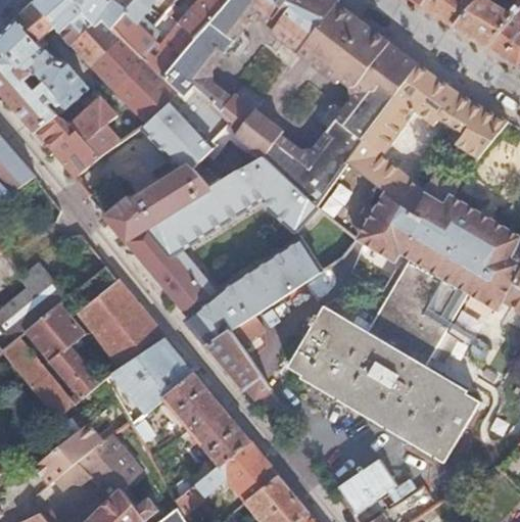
[(36,0),(33,3),(53,26),(52,26),(69,47),(93,25),(69,0),(36,0)]
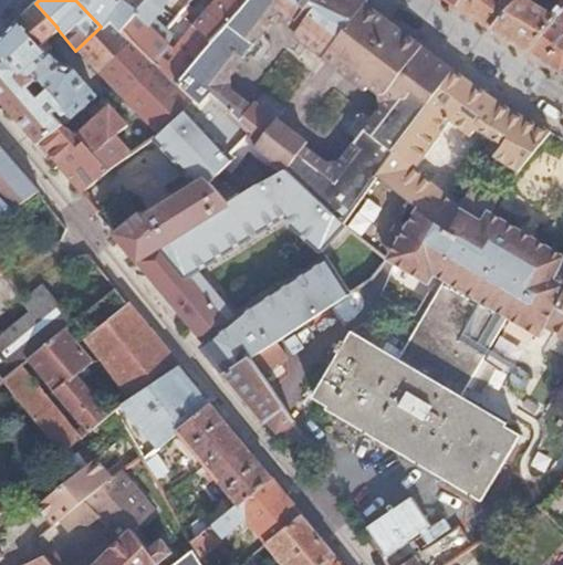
[(75,0),(101,27),(103,29),(110,21),(118,30),(143,1),(142,0),(75,0)]
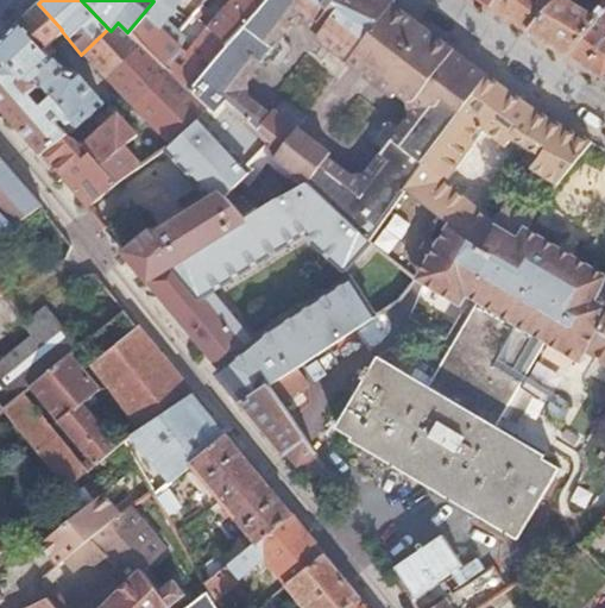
[(155,0),(153,1),(127,32),(139,44),(163,68),(177,48),(158,29),(180,0),(155,0)]
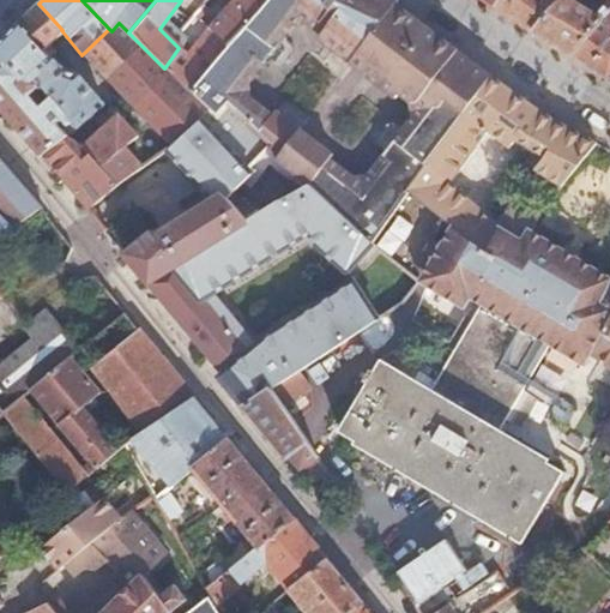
[(303,187),(307,185),(328,175),(333,168),(336,163),(334,163),(330,164),(328,164),(325,158),(327,154),(314,144),(273,110),(270,115),(239,95),(254,77),(264,65),(269,58),(272,60),(273,61),(275,60),(284,47),(279,44),(294,25),(296,25),(305,23),(310,30),(318,35),(315,40),(334,54),(370,80),(372,64),(374,46),(368,41),(391,0),(261,0),(223,47),(197,78),(187,91),(207,113),(213,118),(227,104),(255,132),(270,145),(264,151),(303,187)]
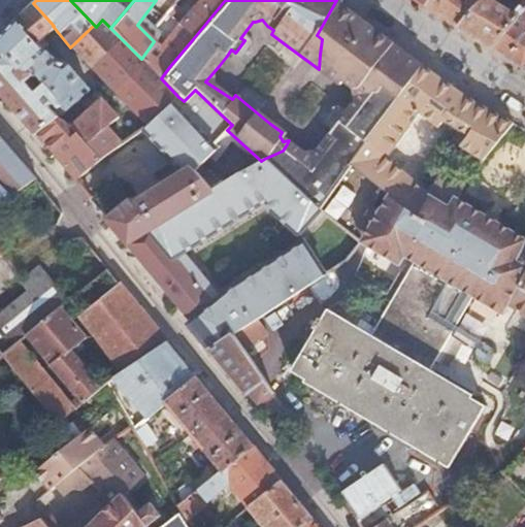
[(198,0),(175,27),(192,40),(225,0),(198,0)]
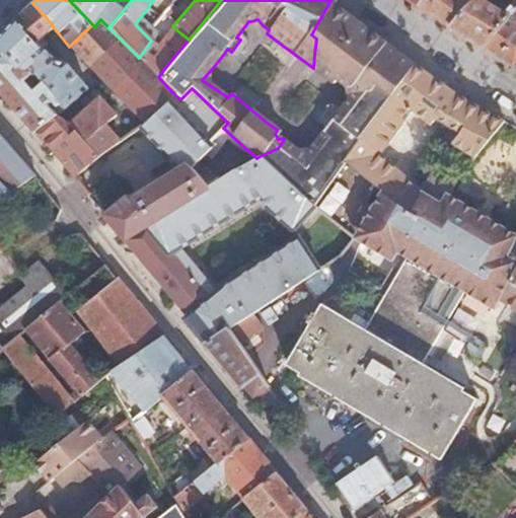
[(263,161),(312,202),(343,159),(413,64),(379,38),(334,2),(335,0),(330,0),(311,34),(316,39),(314,54),(313,68),(333,82),(338,80),(347,85),(344,104),(339,111),(334,107),(324,120),(328,124),(310,149),(297,149),(284,138),(282,142),(278,148),(260,156),(263,161)]
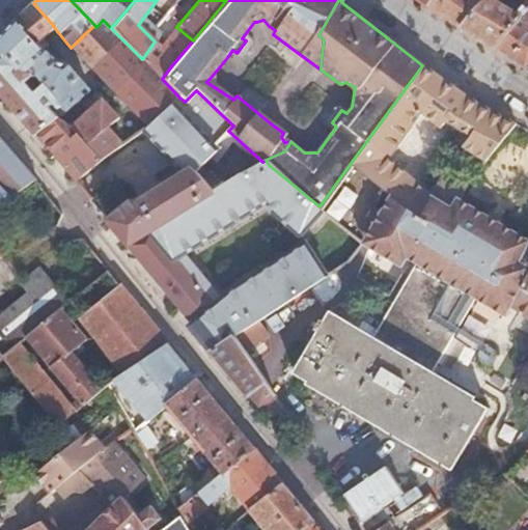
[(425,0),(424,2),(440,11),(459,23),(470,8),(479,0),(425,0)]
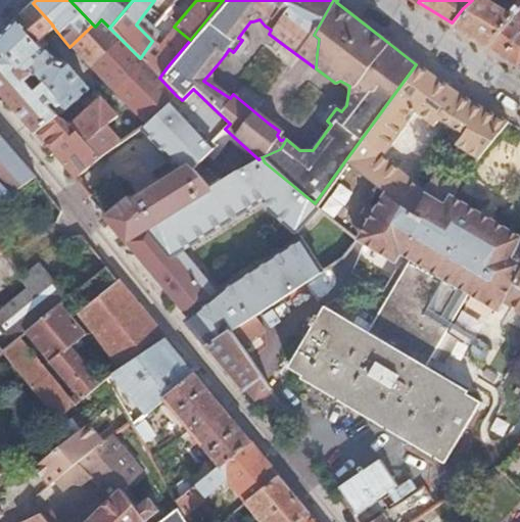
[(513,0),(505,9),(488,0),(472,0),(463,8),(452,22),(485,44),(519,6),(519,0),(513,0)]
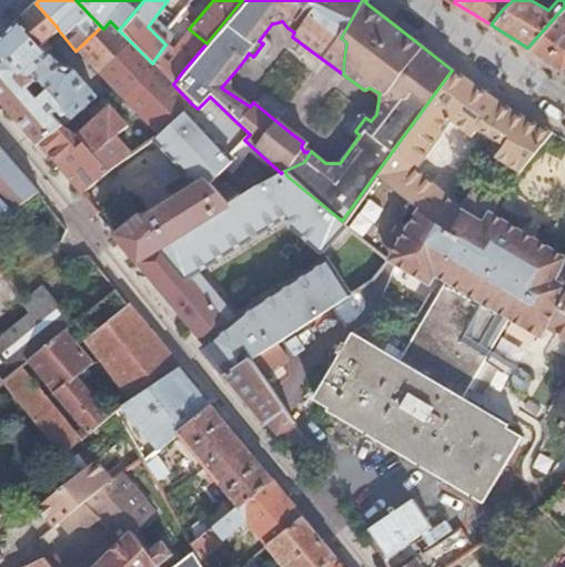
[(13,23),(0,38),(0,51),(17,71),(26,64),(67,112),(71,117),(94,95),(71,69),(54,62),(47,51),(50,48),(43,41),(57,28),(58,28),(36,3),(13,23)]
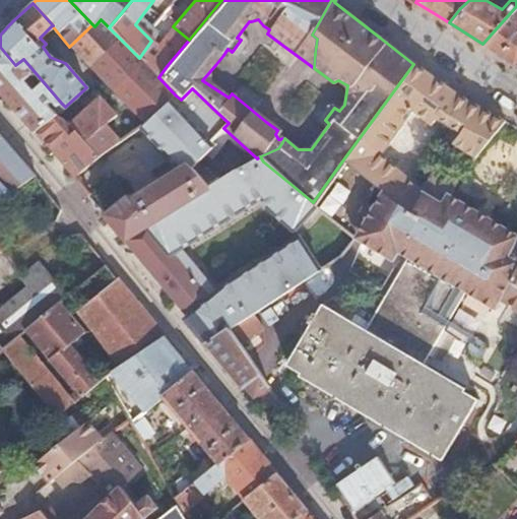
[(516,6),(482,44),(498,53),(512,62),(516,59),(516,6)]
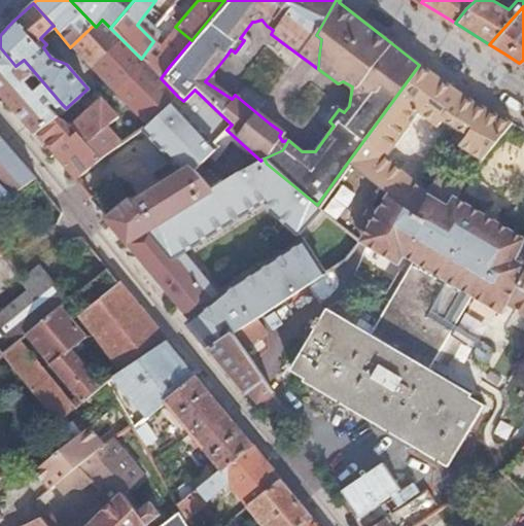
[(82,58),(91,66),(120,38),(110,28),(102,20),(96,27),(94,25),(70,47),(82,58)]
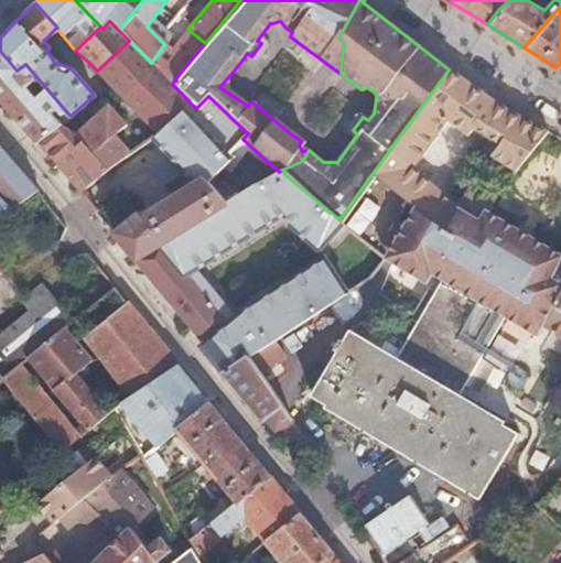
[(181,72),(205,43),(187,29),(172,50),(165,58),(181,72)]
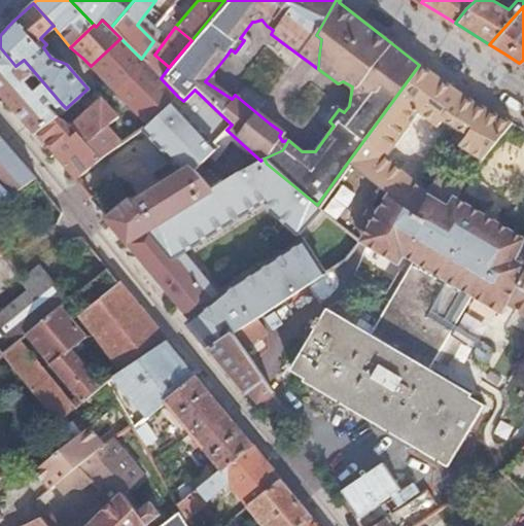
[(114,115),(131,134),(142,127),(149,120),(172,102),(178,97),(161,78),(141,59),(120,38),(91,66),(102,76),(129,103),(116,114),(114,115)]
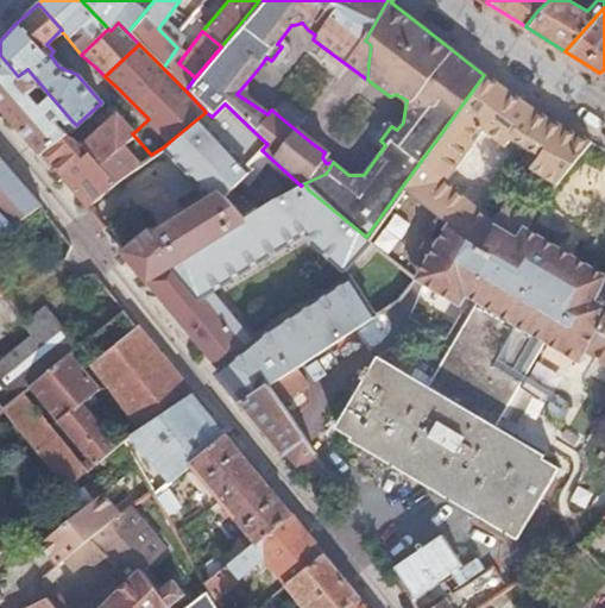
[(163,68),(186,91),(195,77),(178,63),(186,54),(177,48),(163,68)]
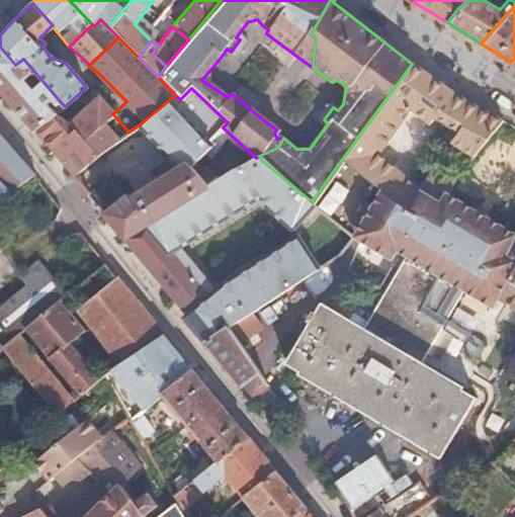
[(0,93),(32,131),(54,112),(48,106),(54,102),(57,105),(61,102),(23,59),(15,65),(0,47),(0,93)]
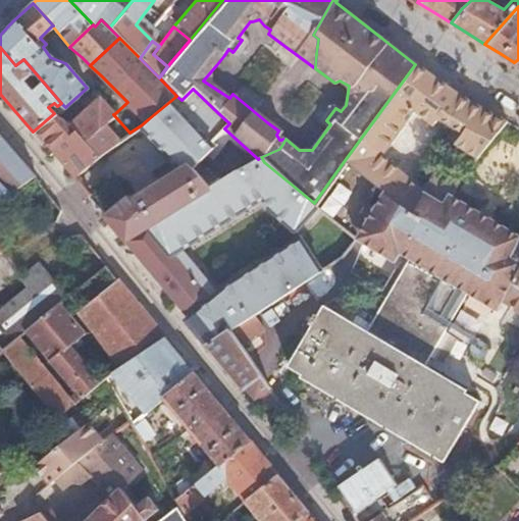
[(449,193),(454,185),(432,169),(420,187),(381,154),(412,110),(430,124),(434,118),(451,127),(445,137),(474,156),(502,118),(479,107),(453,91),(454,89),(416,62),(415,64),(345,160),(382,190),(398,202),(412,211),(423,192),(442,202),(449,193)]
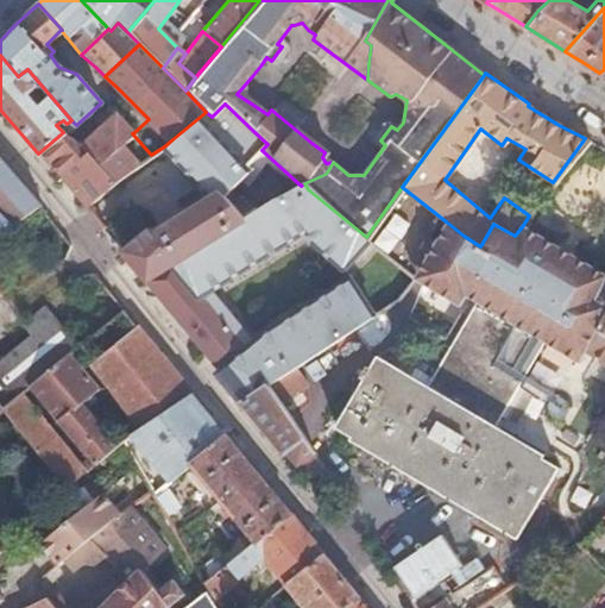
[(131,169),(133,167),(137,164),(121,143),(132,133),(134,132),(125,123),(115,112),(79,145),(112,182),(131,169)]
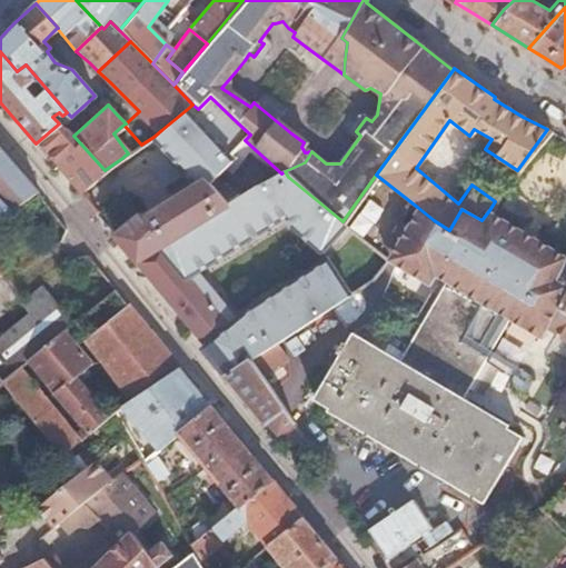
[(161,130),(154,137),(195,183),(204,178),(208,182),(234,158),(231,152),(228,157),(186,110),(161,130)]
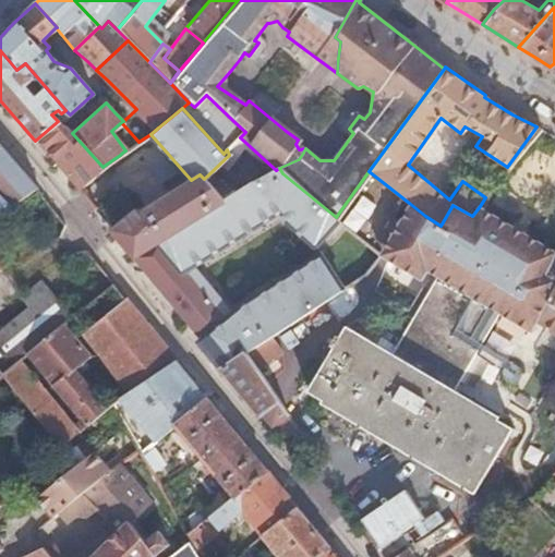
[(51,114),(58,121),(70,114),(65,110),(61,113),(58,110),(51,114)]
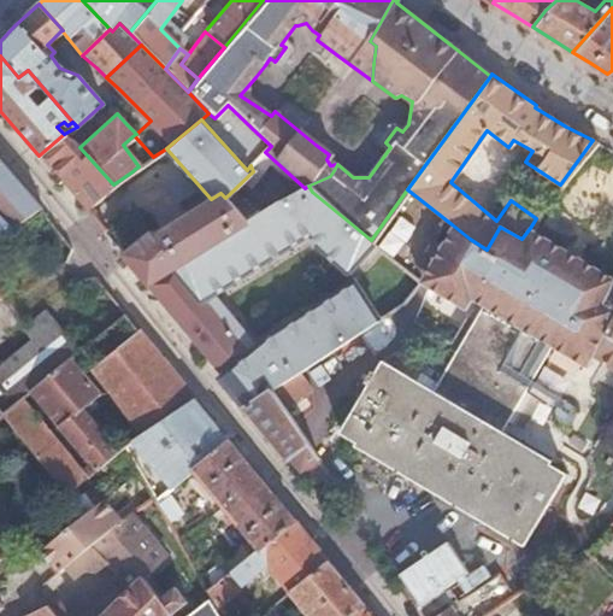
[(64,183),(84,210),(113,185),(80,147),(77,144),(64,134),(39,156),(62,181),(64,183)]
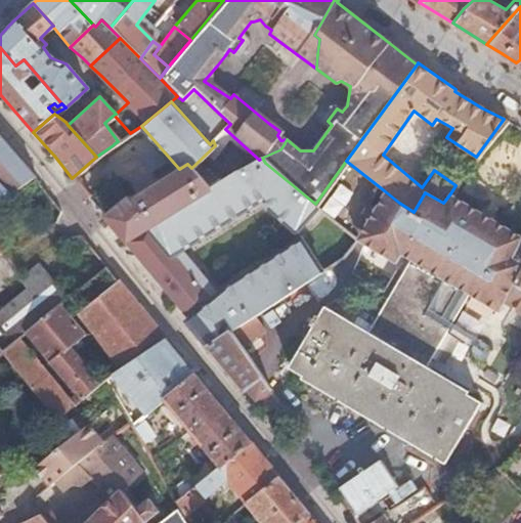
[(0,178),(11,191),(31,177),(33,175),(0,136),(0,178)]
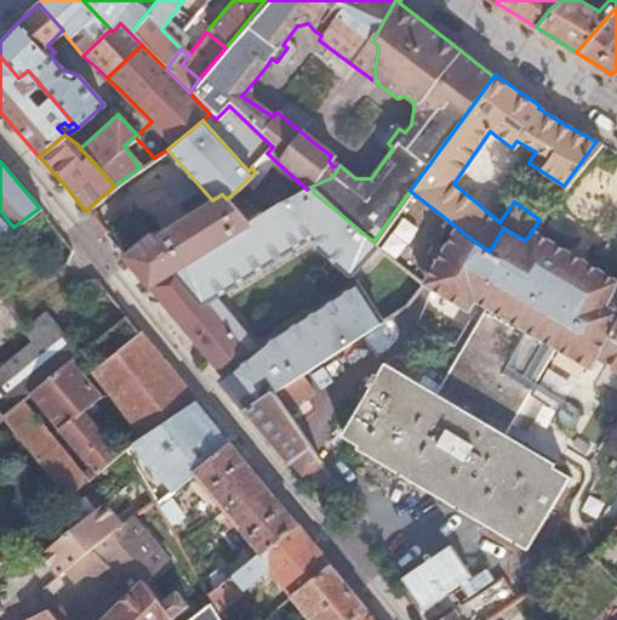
[(616,175),(580,168),(575,188),(616,198),(616,175)]
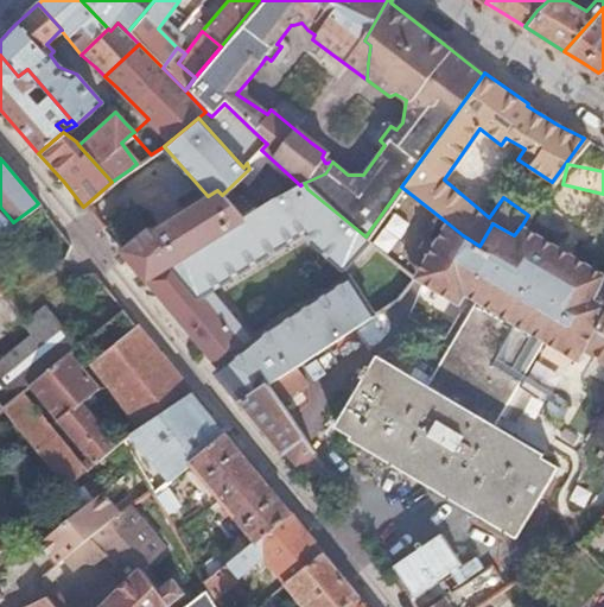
[(341,266),(366,236),(307,189),(304,183),(300,185),(278,200),(274,198),(243,217),(171,261),(142,279),(186,334),(216,368),(214,371),(237,400),(264,384),(370,314),(345,277),(267,328),(252,343),(207,289),(302,228),(309,238),(341,266)]
